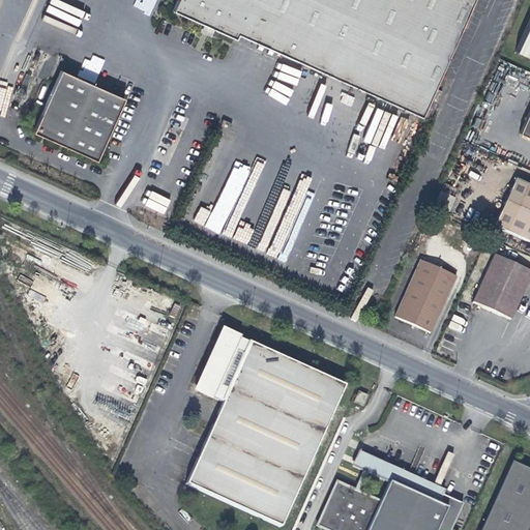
[(136,0),(134,6),(151,15),(156,0),(136,0)]
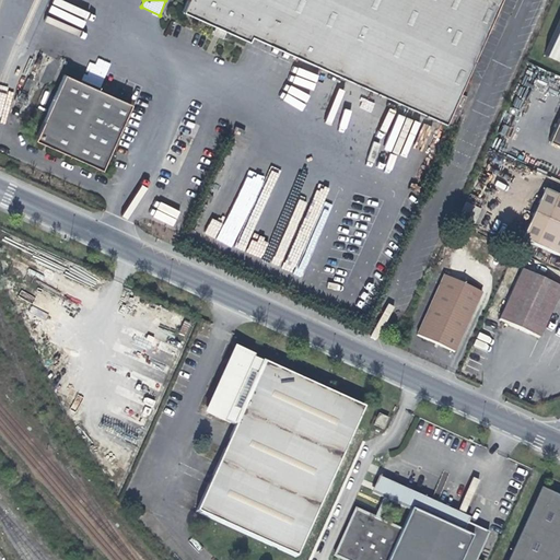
[(448,90),(489,0),(175,0),(172,8),(205,22),(202,27),(212,33),(214,27),(237,37),(240,33),(252,8),(294,26),(282,51),(442,123),(446,113),(439,111),(448,90)]
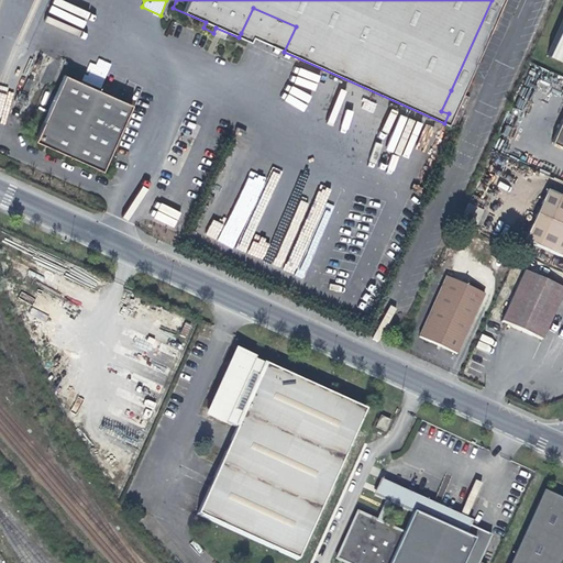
[(241,33),(284,52),(296,26),(253,8),(241,33)]
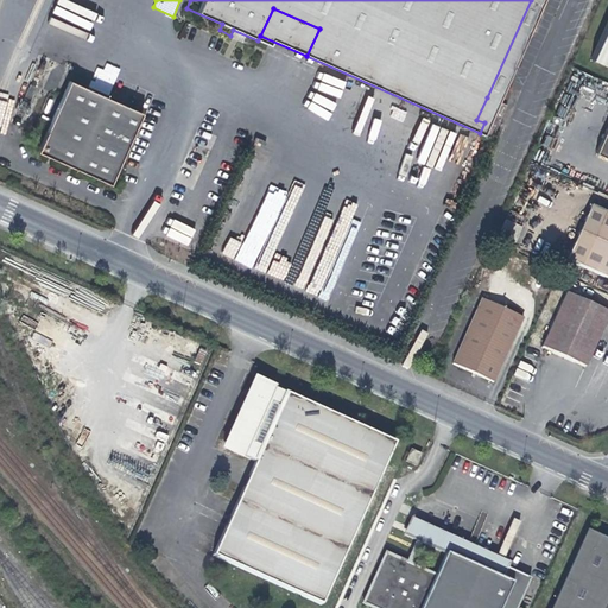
[(607,31),(594,62),(607,68),(607,31)]
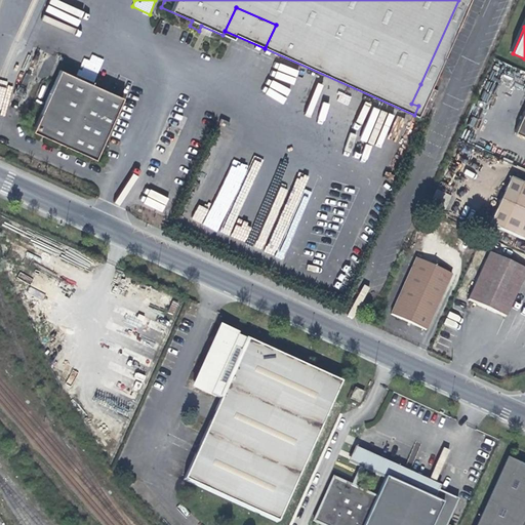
[(78,76),(93,82),(104,59),(88,52),(78,76)]
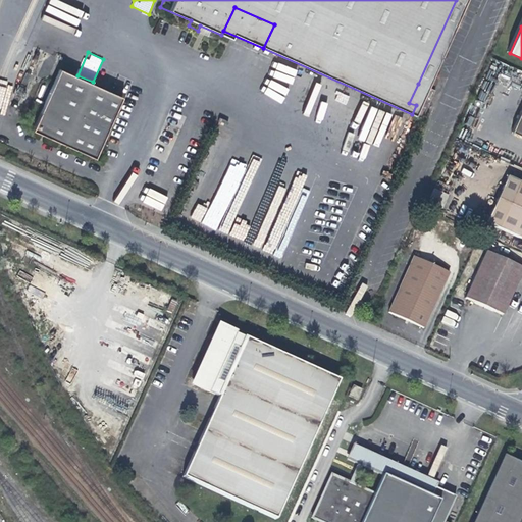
[(63,71),(35,135),(97,162),(126,100),(63,71)]
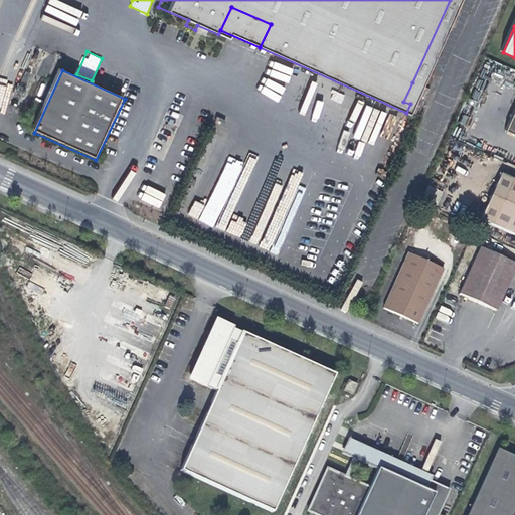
[(418,86),(412,82),(403,102),(410,104),(418,86)]
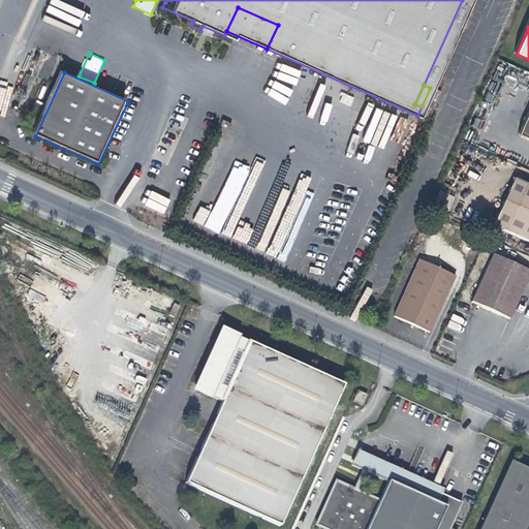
[(528,86),(509,128),(528,136),(528,86)]
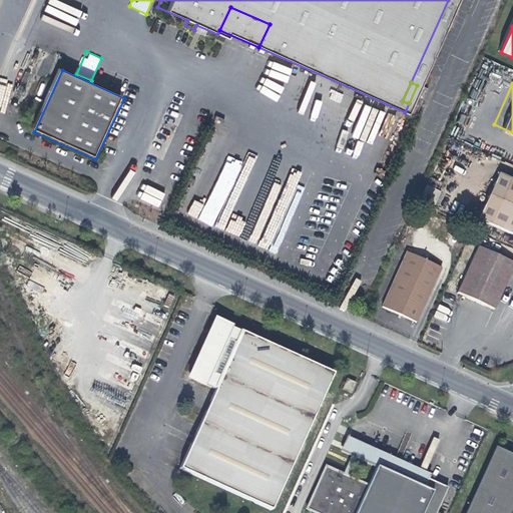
[(214,226),(242,162),(227,155),(206,205),(193,199),(186,214),(214,226)]
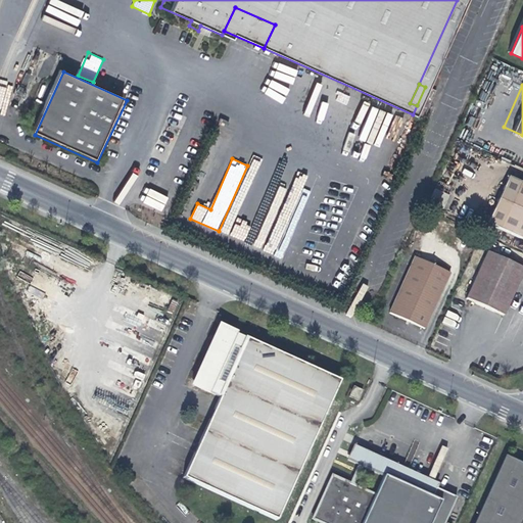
[(522,183),(497,172),(476,220),(522,240),(522,183)]
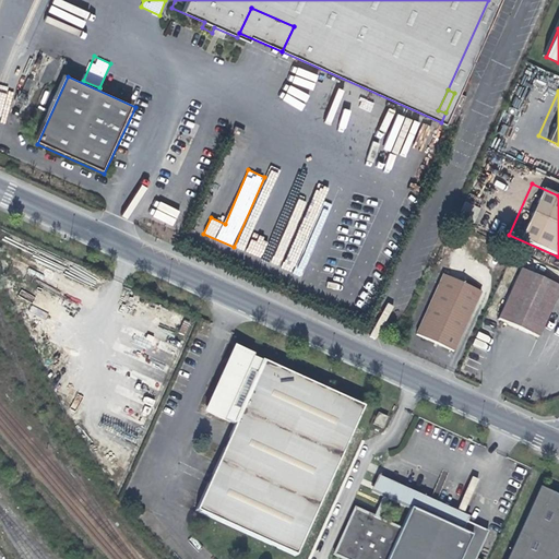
[(174,225),(179,210),(158,202),(153,217),(174,225)]
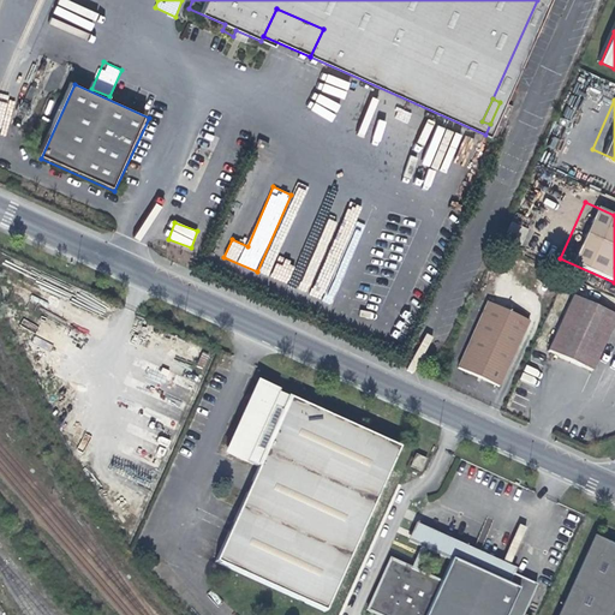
[(513,224),(508,238),(523,243),(527,228),(513,224)]
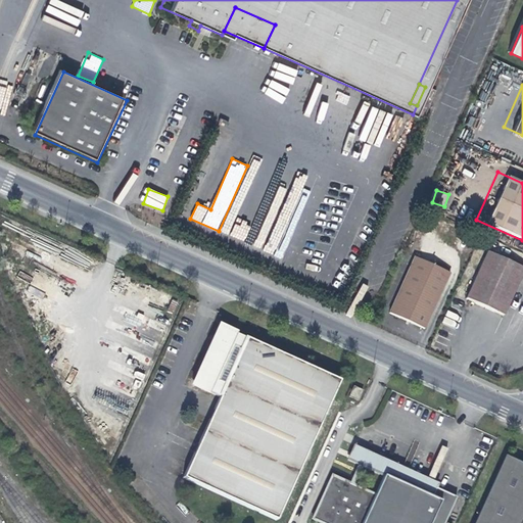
[(475,246),(455,293),(492,311),(513,263),(475,246)]
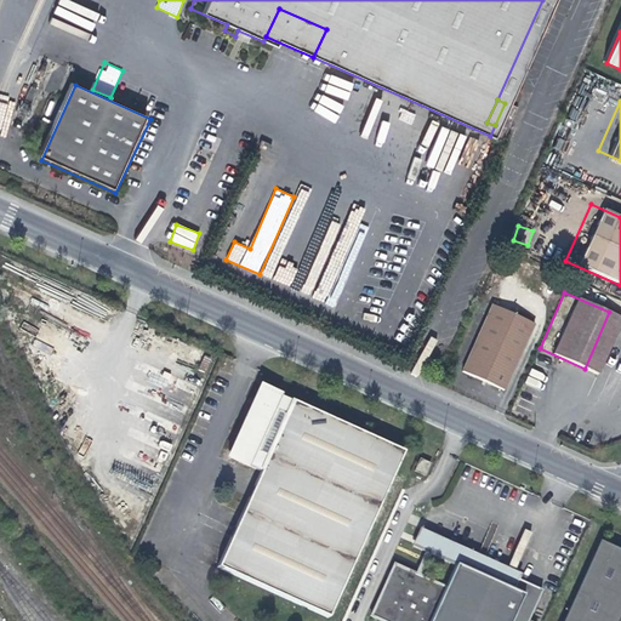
[(479,298),(449,365),(490,385),(522,318),(479,298)]
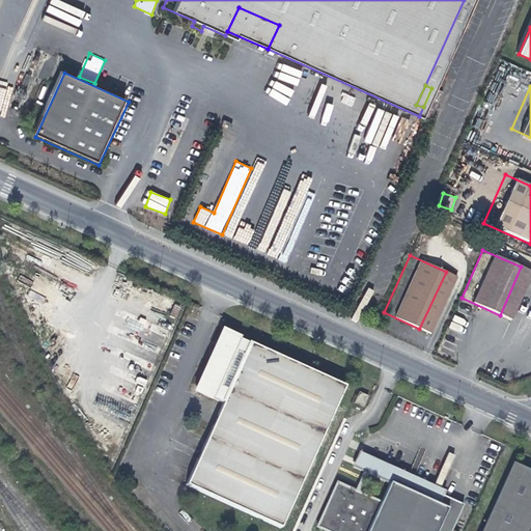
[(246,344),(219,333),(192,392),(218,403),(180,485),(276,529),(341,388),(246,344)]
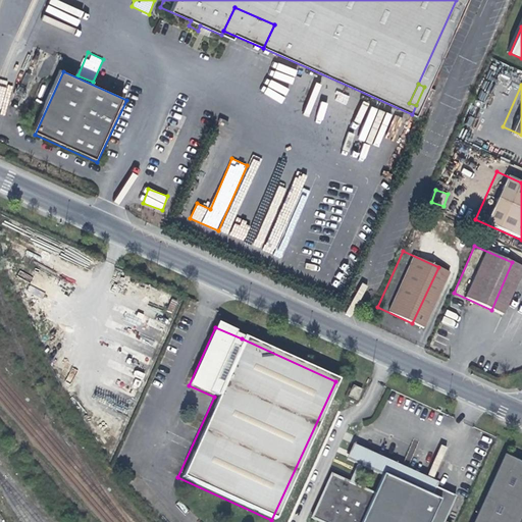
[(349,396),(359,400),(363,388),(353,384),(349,396)]
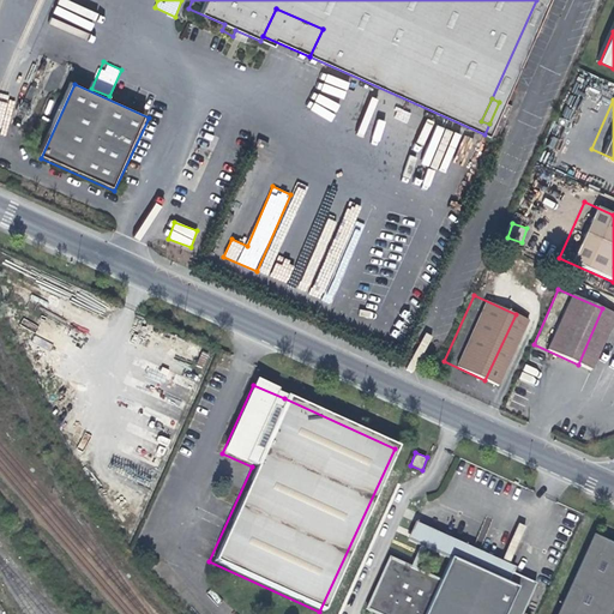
[(423,549),(449,560),(449,559),(506,584),(510,575),(512,576),(515,570),(414,524),(405,541),(416,546),(423,549)]
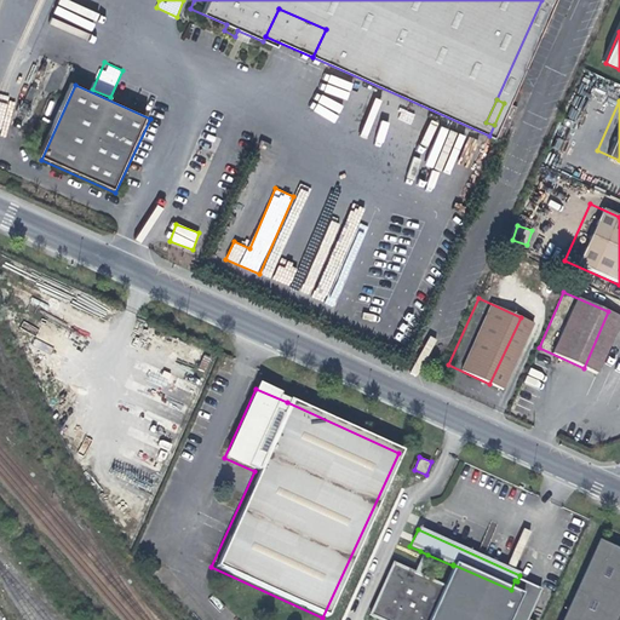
[(619,554),(596,543),(560,619),(615,619),(619,610),(619,554)]
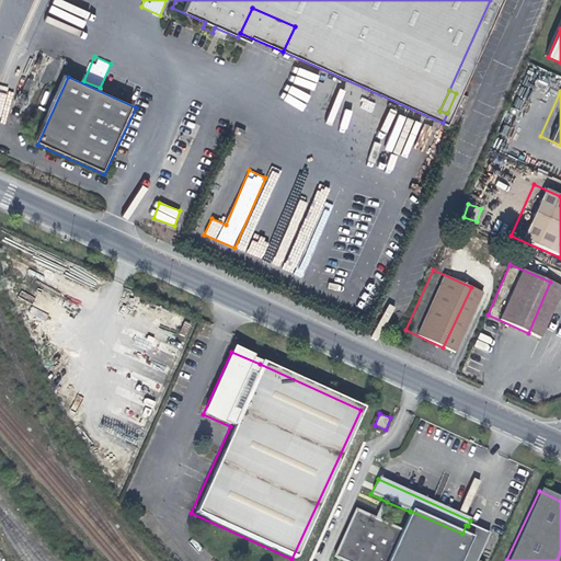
[(378,521),(387,502),(380,499),(371,518),(378,521)]
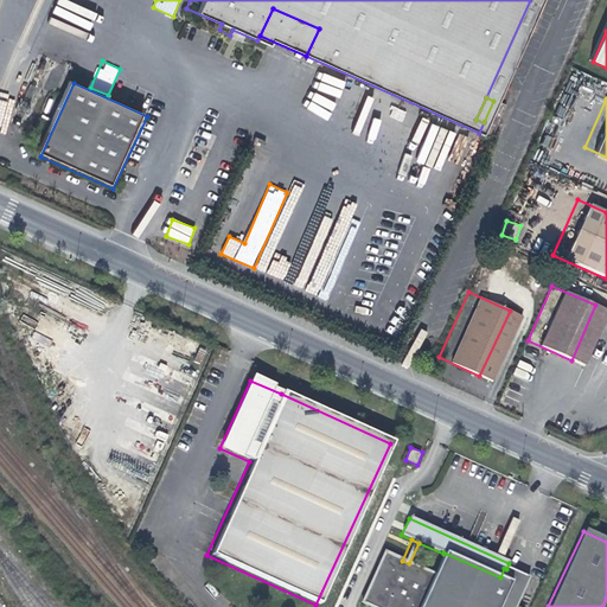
[(516,606),(529,579),(506,569),(504,568),(500,577),(443,553),(443,554),(434,575),(409,563),(402,561),(383,553),(360,602),(370,606),(516,606)]
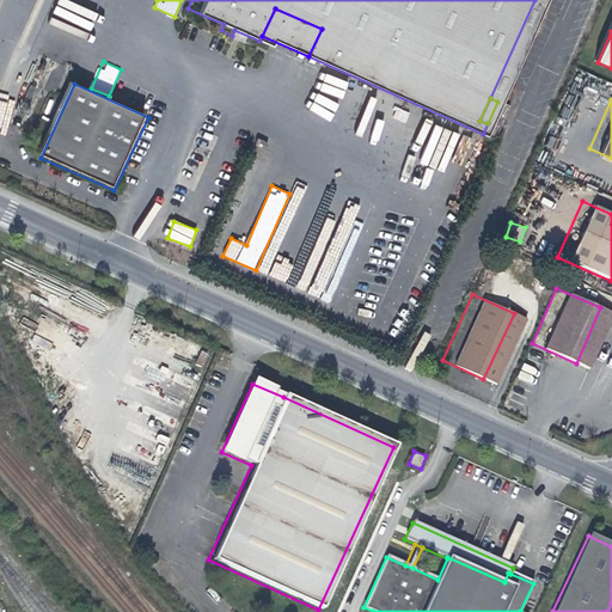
All buildings are outlined.
